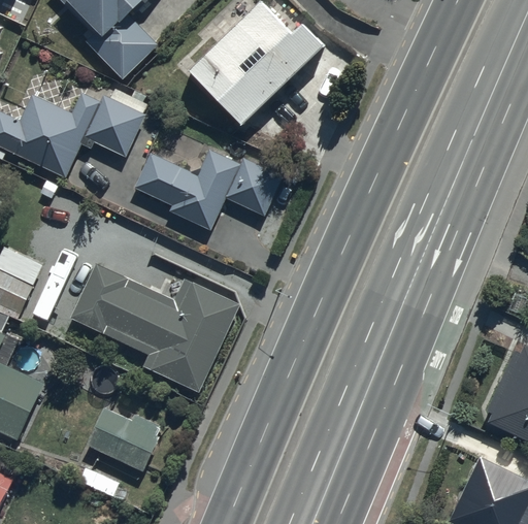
[(150,0),(152,2),(154,0),(61,0),(94,31),(83,42),(122,80),(158,44),(132,19),(147,0),(150,0)]
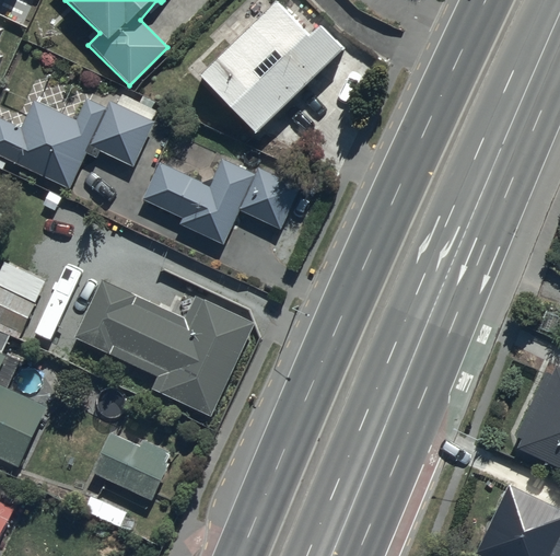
[(276,0),(201,72),(257,130),(343,46),(322,23),(310,35),(276,0)]
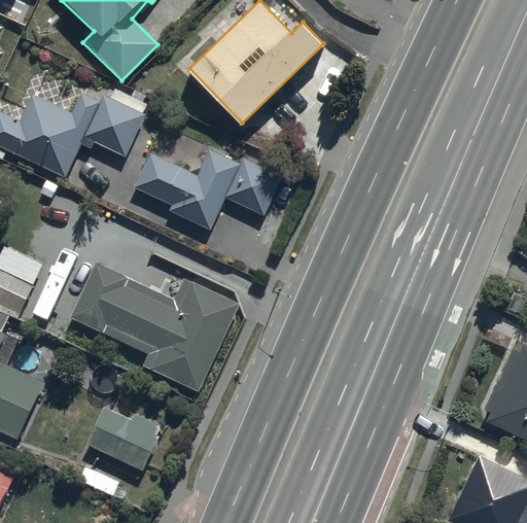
[(148,102),(115,88),(110,100),(102,97),(100,102),(82,95),(73,115),(54,107),(61,92),(39,82),(21,125),(0,115),(0,147),(67,176),(81,142),(95,147),(97,144),(127,157),(144,114),(143,113),(148,102)]
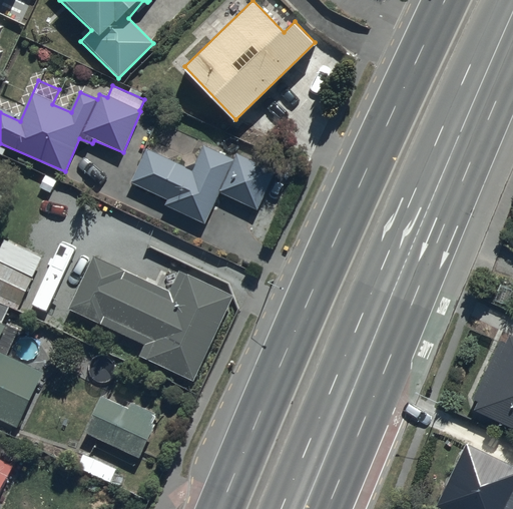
[(192,170),(146,151),(132,184),(169,200),(166,207),(207,224),(219,195),(258,211),(276,170),(237,153),(234,159),(203,146),(192,170)]
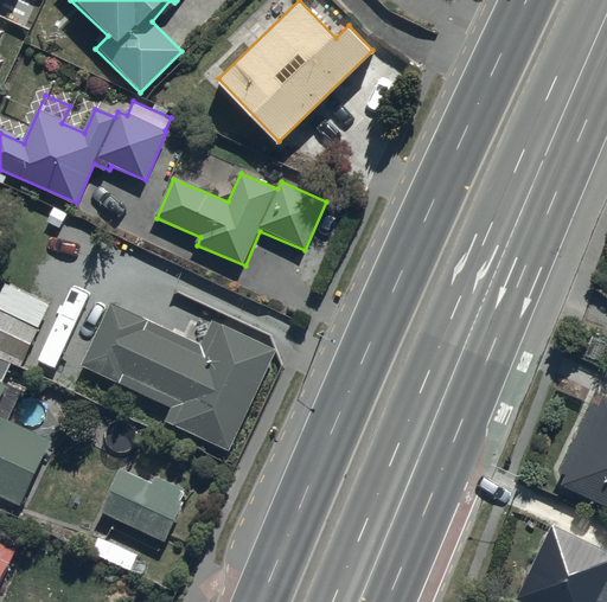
[(52,306),(6,282),(0,293),(0,348),(24,362),(52,306)]
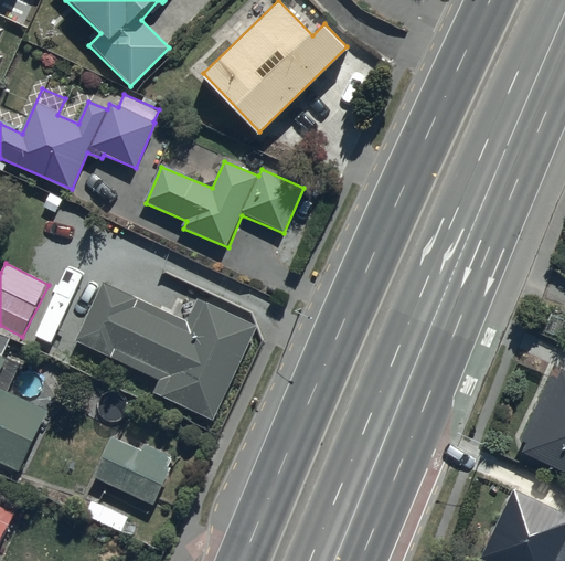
[(196,298),(185,323),(102,282),(74,340),(156,379),(151,389),(213,419),(256,327),(196,298)]
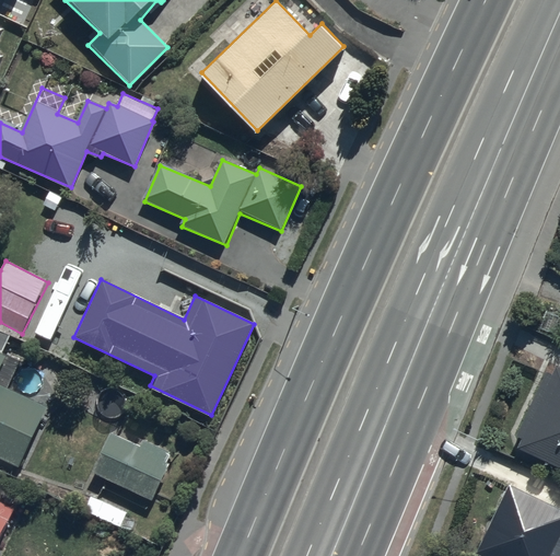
[(0,456),(22,467),(49,407),(9,387),(20,362),(2,354),(11,335),(0,329),(0,456)]
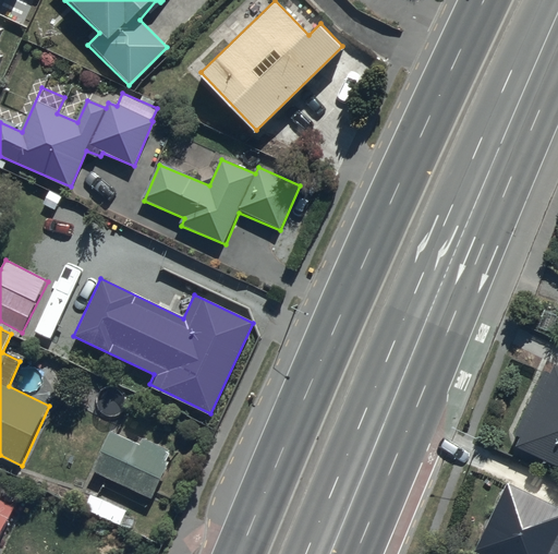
[(557,371),(544,365),(509,448),(557,468),(557,371)]
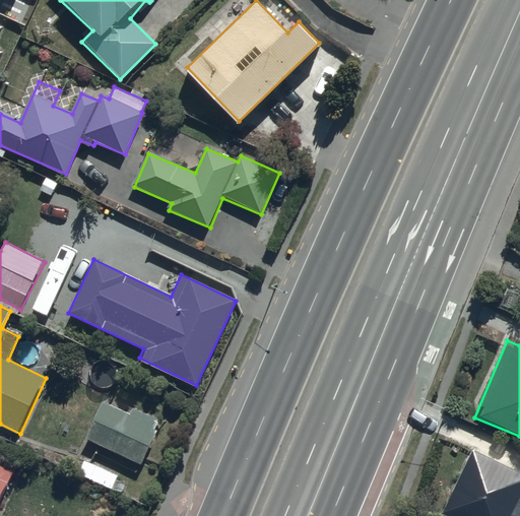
[(130,416),(105,403),(87,437),(142,464),(164,422),(135,406),(130,416)]
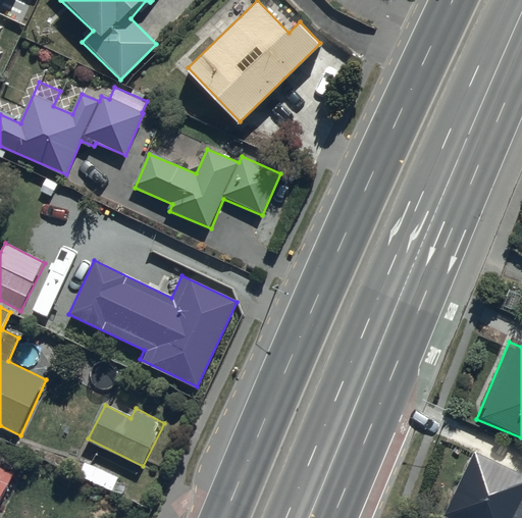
[(521,517),(521,474),(475,453),(446,516),(449,517),(521,517)]
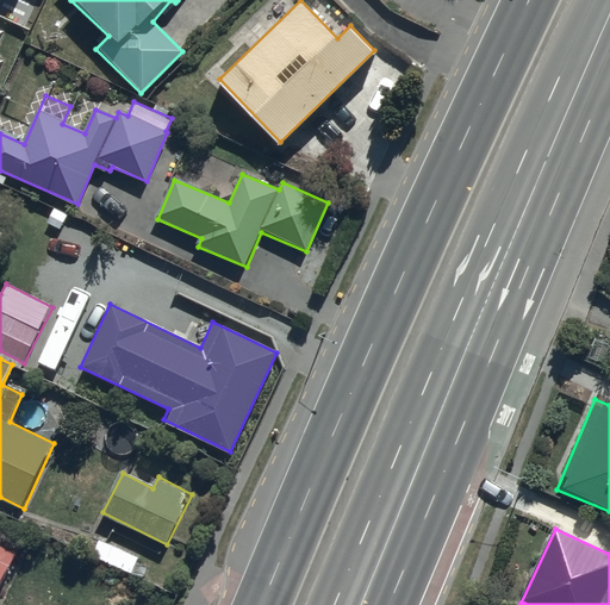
[(99,534),(94,547),(132,565),(138,552),(99,534)]
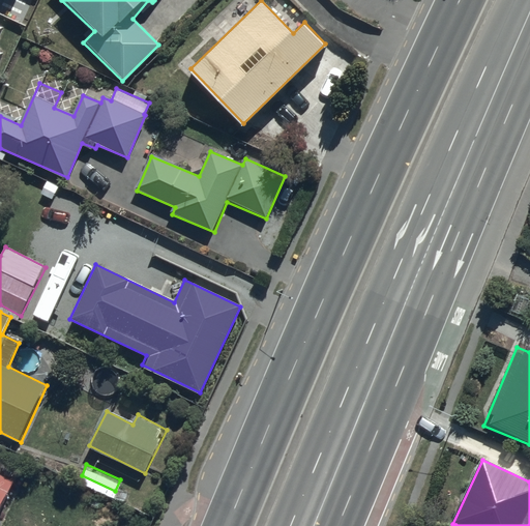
[(0,473),(0,515),(17,481),(0,473)]
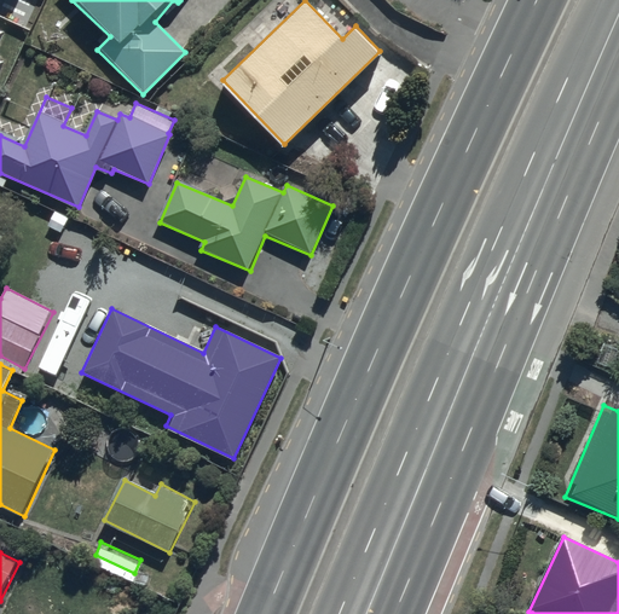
All buildings are outlined.
